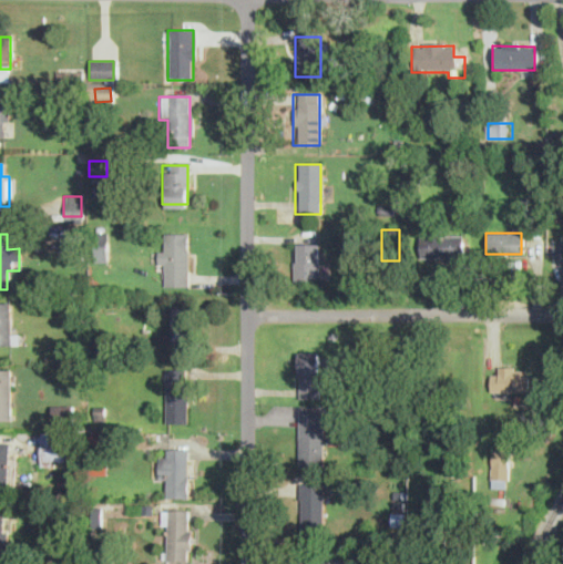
[(418,238),(418,259),(461,259),(461,238),(418,238)]
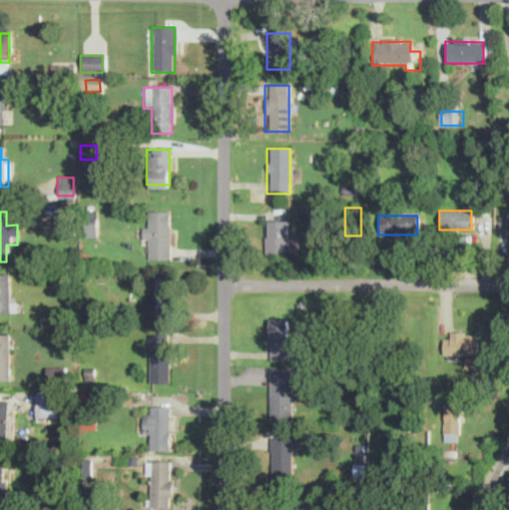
[(168,219),(142,219),(142,240),(146,240),(146,261),(168,261),(168,219)]
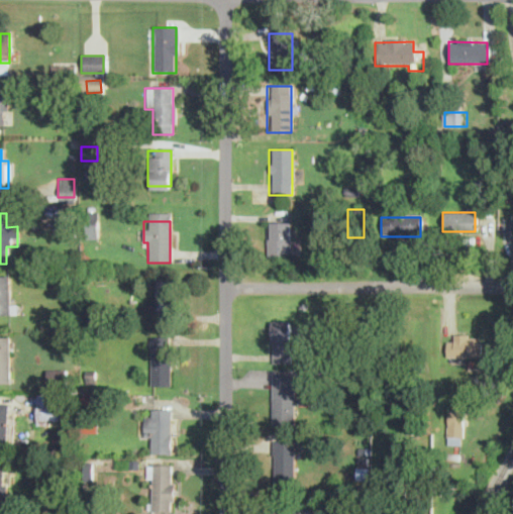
[(267,258),(289,258),(289,223),(267,223),(267,258)]
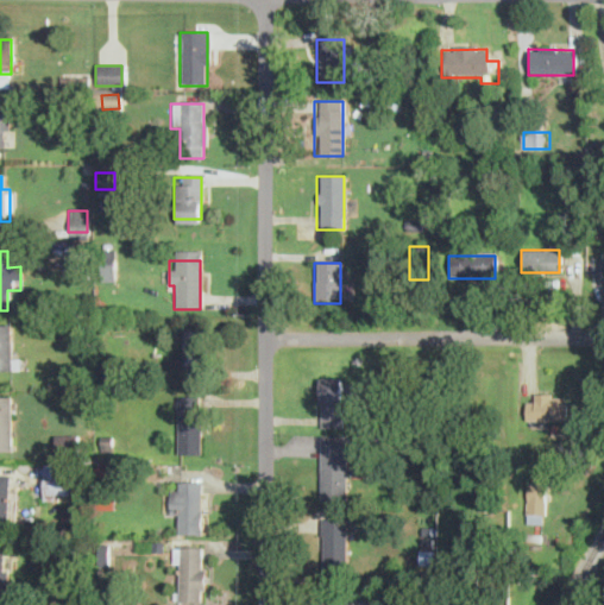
[(0,372),(17,372),(17,360),(8,360),(8,326),(0,326),(0,372)]
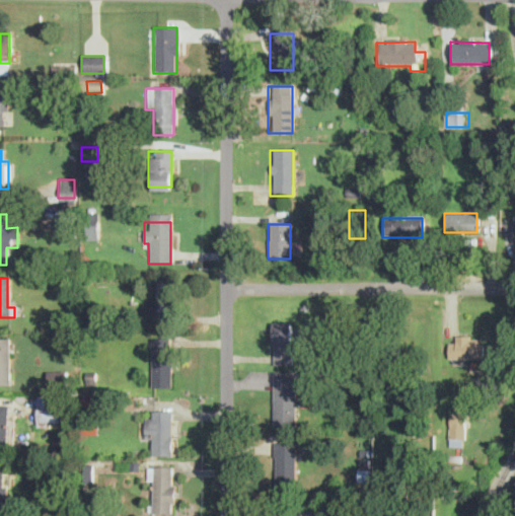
[(103,328),(103,308),(84,308),(84,328),(103,328)]
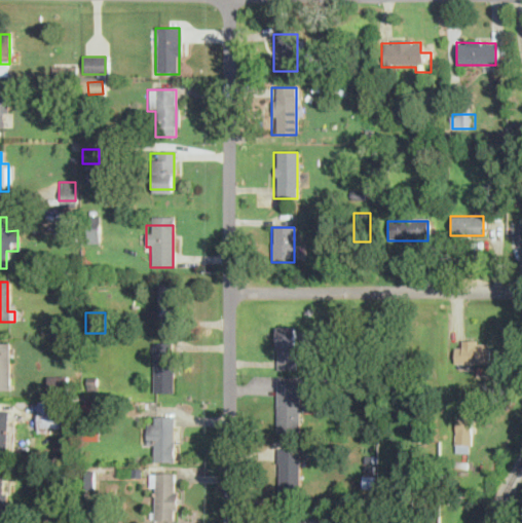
[(274,371),(294,371),(294,328),(274,328),(274,371)]
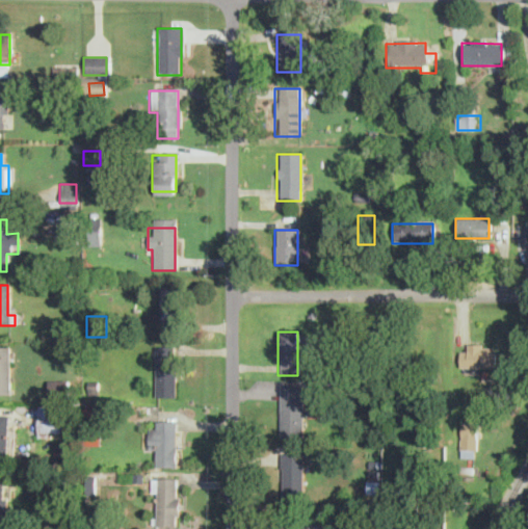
[(457,346),(457,369),(493,369),(493,346),(457,346)]
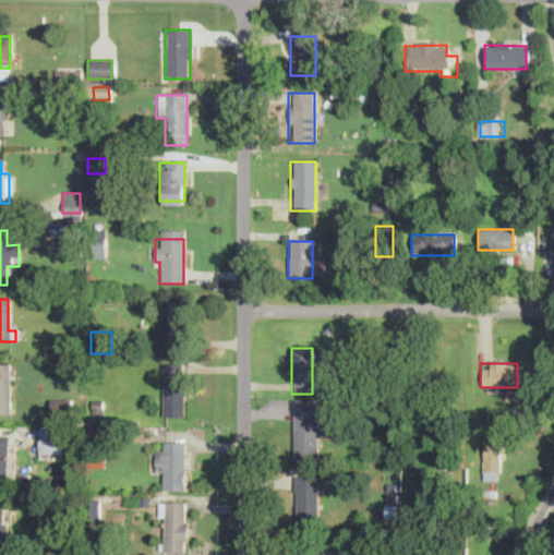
[(0,415),(10,415),(10,365),(0,365),(0,415)]
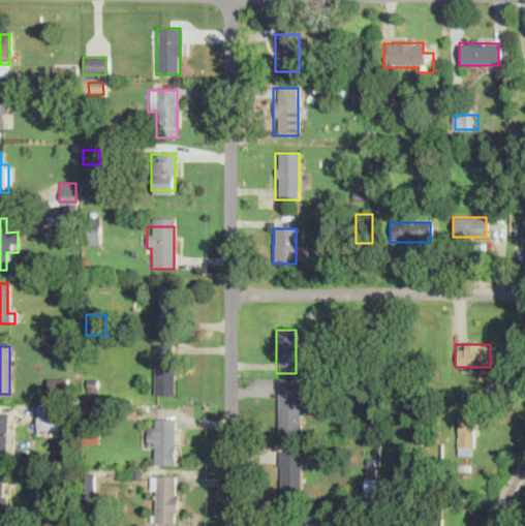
[(153,384),(172,384),(172,346),(153,346),(153,384)]
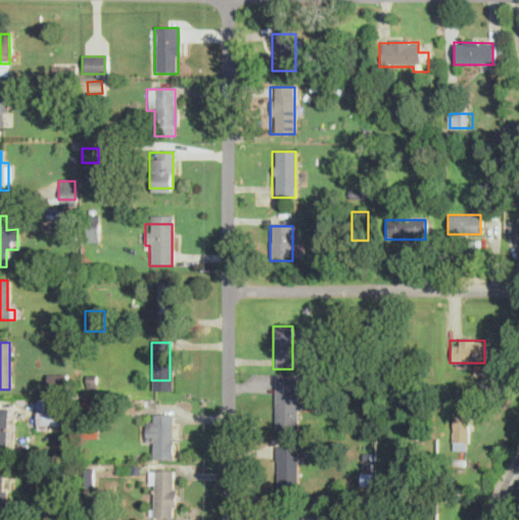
[(65,375),(45,375),(45,391),(65,391),(65,375)]
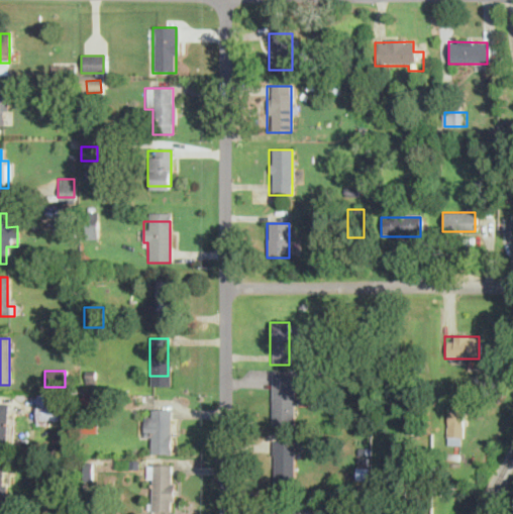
[(270,426),(293,426),(293,394),(306,394),(306,378),(270,378),(270,426)]
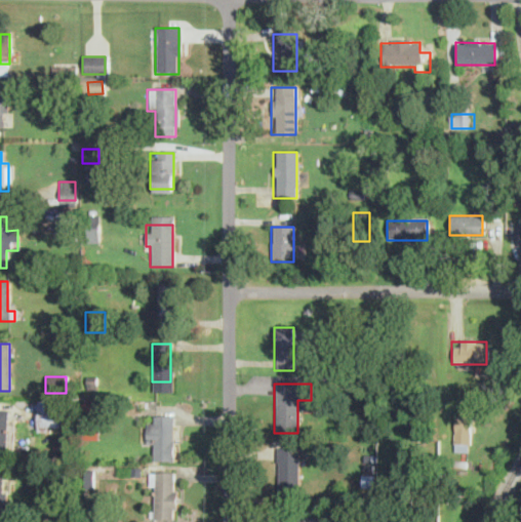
[(57,433),(57,402),(35,402),(35,433),(57,433)]
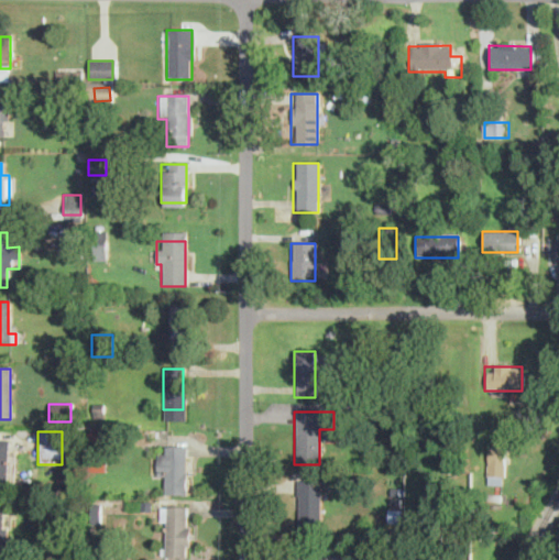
[(13,440),(0,440),(0,482),(13,482),(13,440)]
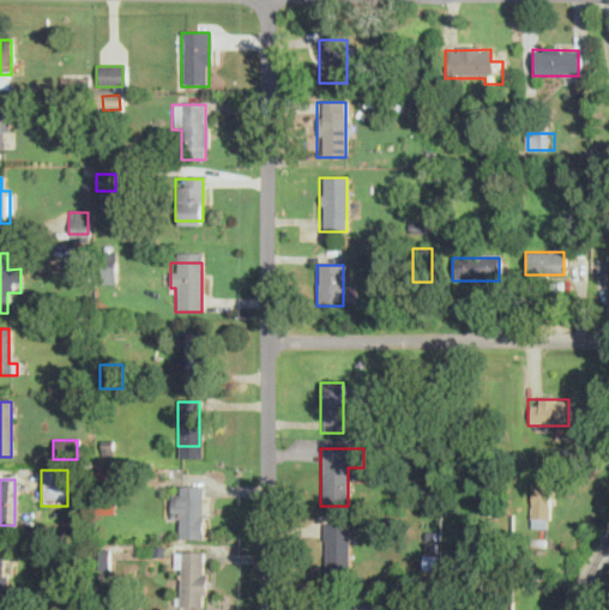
[(202,541),(202,488),(169,488),(169,526),(179,526),(179,541),(202,541)]
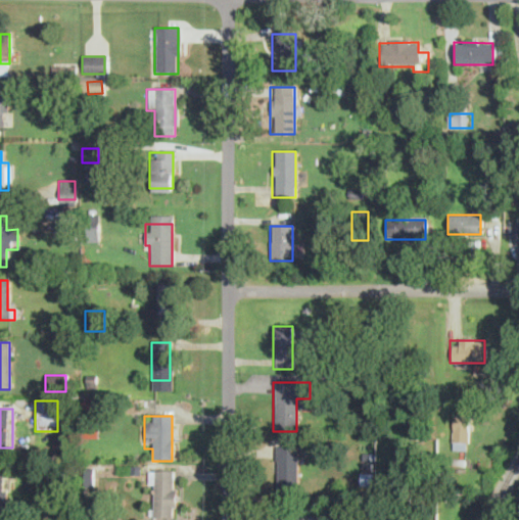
[(450,452),(466,452),(466,417),(450,417),(450,452)]
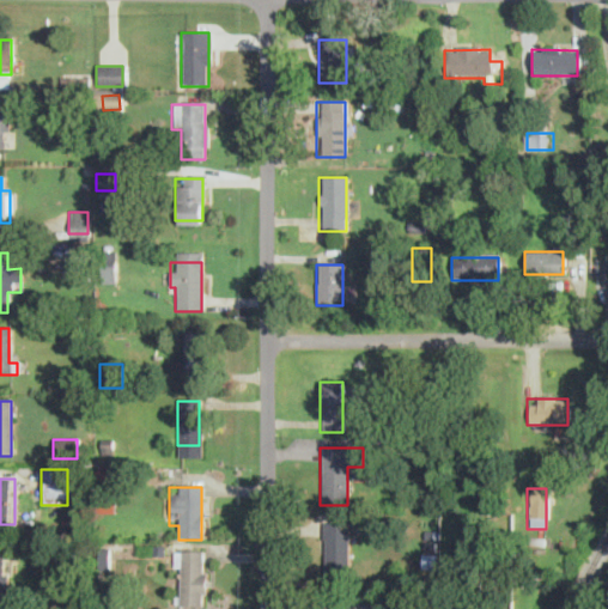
[(321,576),(348,576),(348,523),(321,523),(321,576)]
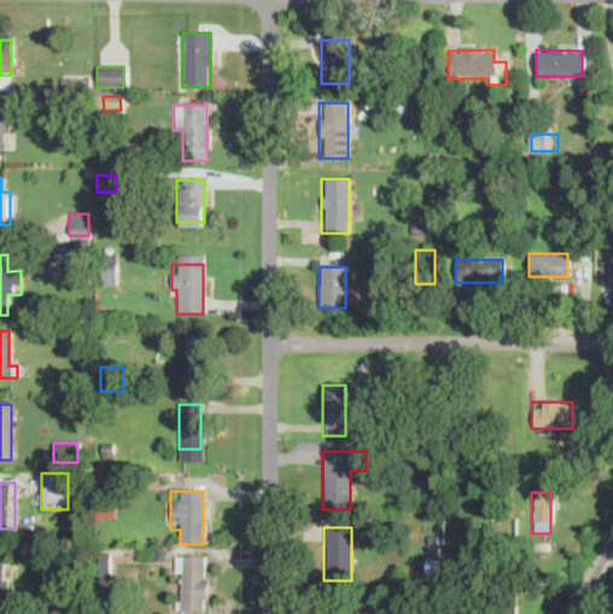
[(206,556),(174,556),(174,580),(181,580),(181,602),(174,602),(174,613),(206,613),(206,556)]
